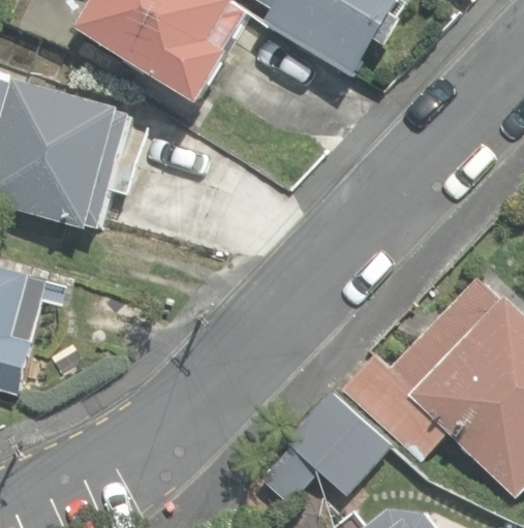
[(90,0),(75,25),(198,101),(229,52),(225,49),(246,14),(232,5),(235,0),(90,0)]
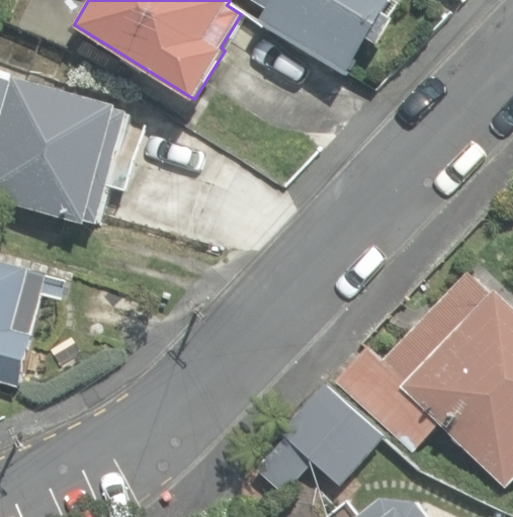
[(259,19),(348,73),(391,0),(260,0),(267,4),(259,19)]
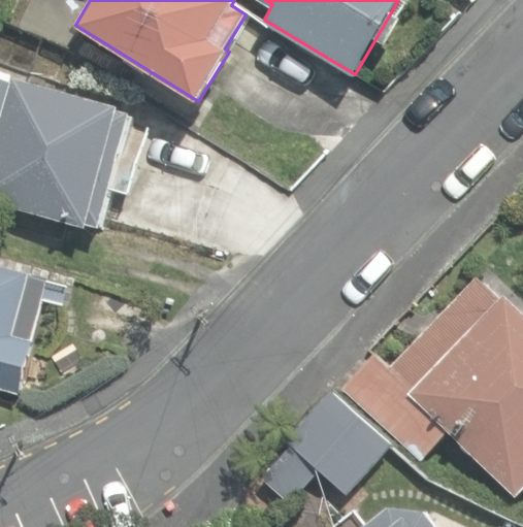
[(242,61),(298,95),(320,59),(264,25),(242,61)]
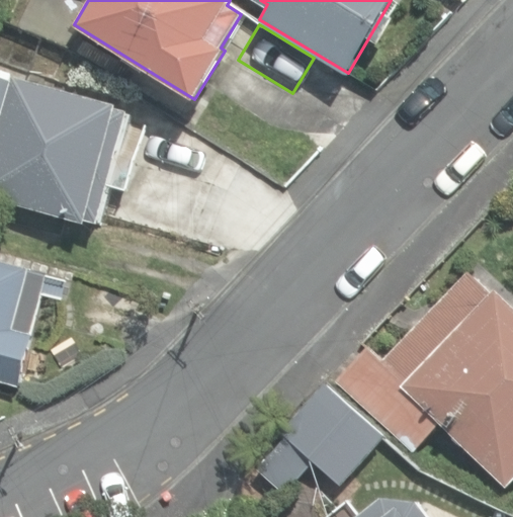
[(9,84),(0,81),(0,202),(83,226),(84,221),(93,223),(122,113),(114,111),(115,107),(10,79),(9,84)]
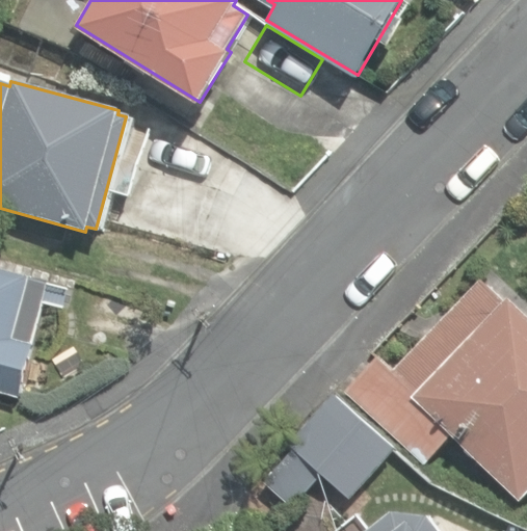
[(196,167),(121,149),(110,192),(186,211),(196,167)]
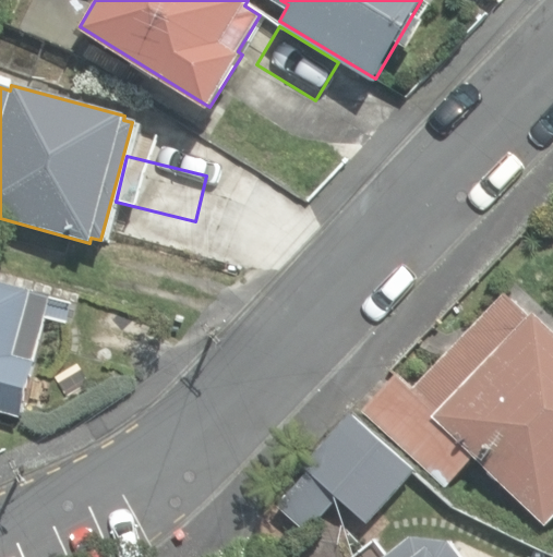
[(0,411),(17,416),(48,294),(0,281),(0,411)]
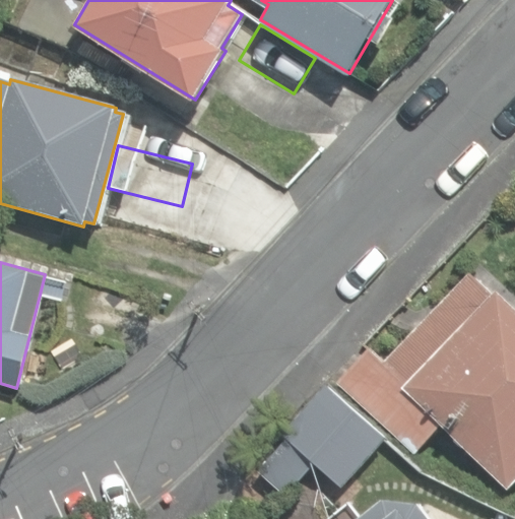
[(514,475),(514,308),(495,289),(490,295),(467,273),(381,362),(365,345),(332,379),(402,448),(432,417),(504,488),(514,475)]
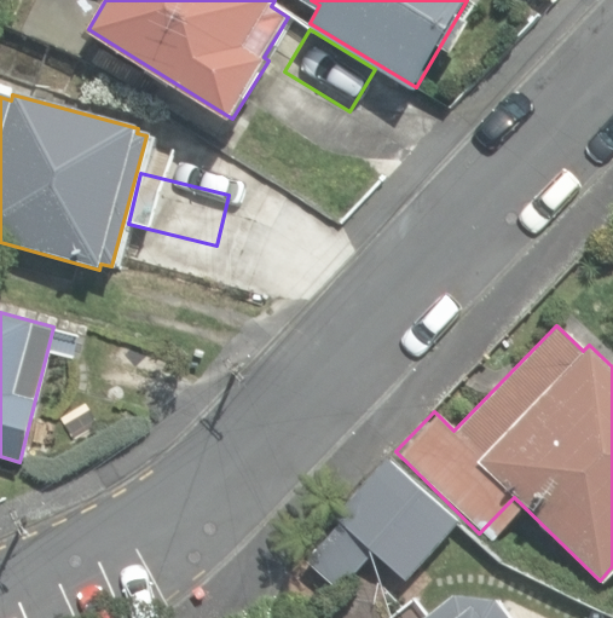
[(301,556),(336,589),(372,550),(404,578),(455,521),(386,460),(334,518),(335,519),(301,556)]
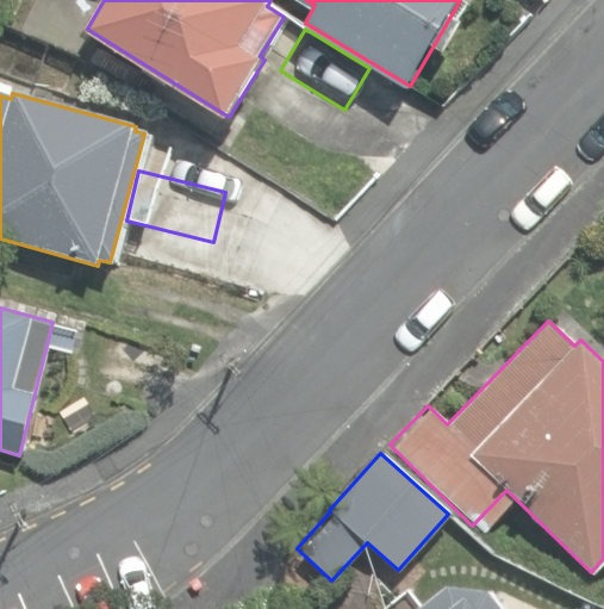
[(412,608),(500,608),(486,590),(446,584),(412,608)]
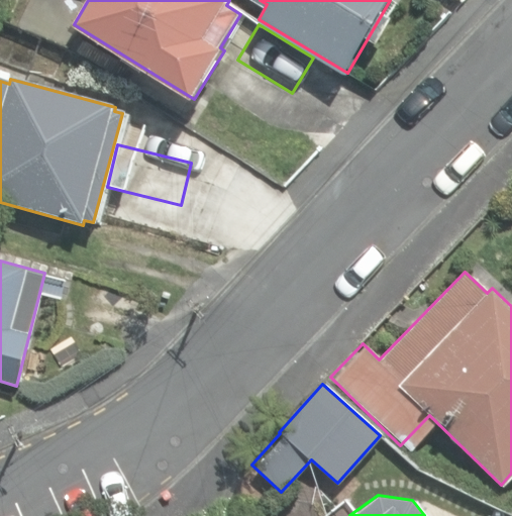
All buildings are outlined.
